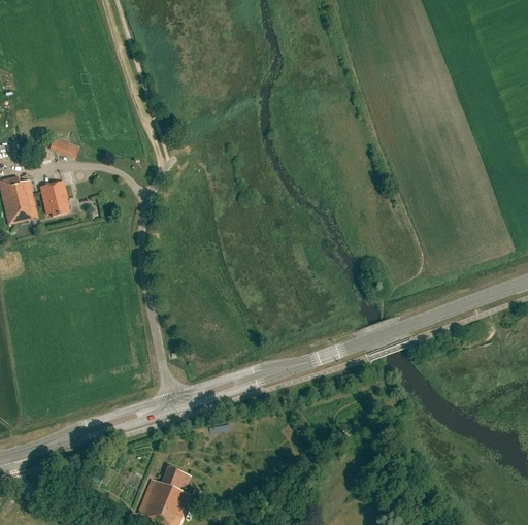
[(54,148),(76,156),(79,148),(54,138),(52,142),(56,143),(54,148)]
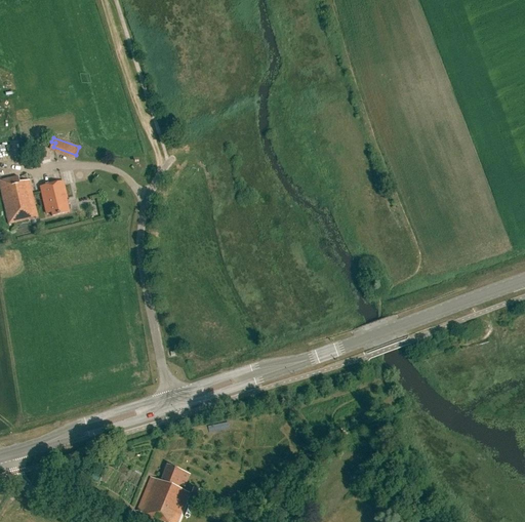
[(28,213),(37,210),(30,178),(21,181),(18,174),(0,178),(0,188),(8,222),(29,216),(28,213)]
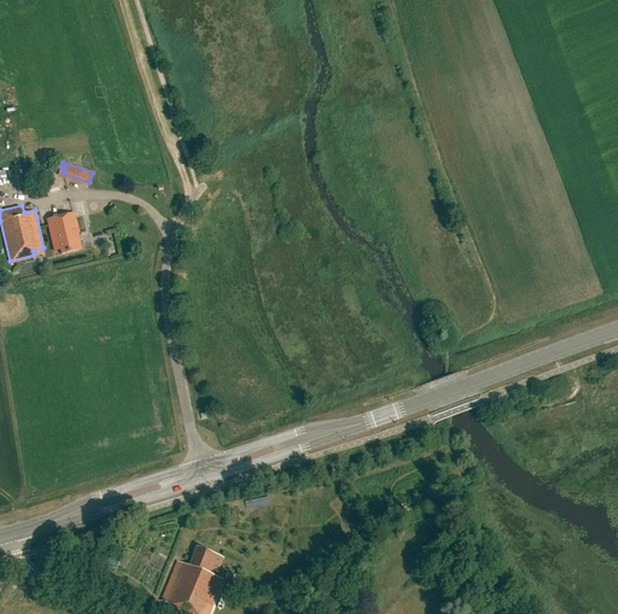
[(62,251),(82,246),(79,232),(81,232),(75,210),(47,217),(54,249),(60,246),(62,251)]
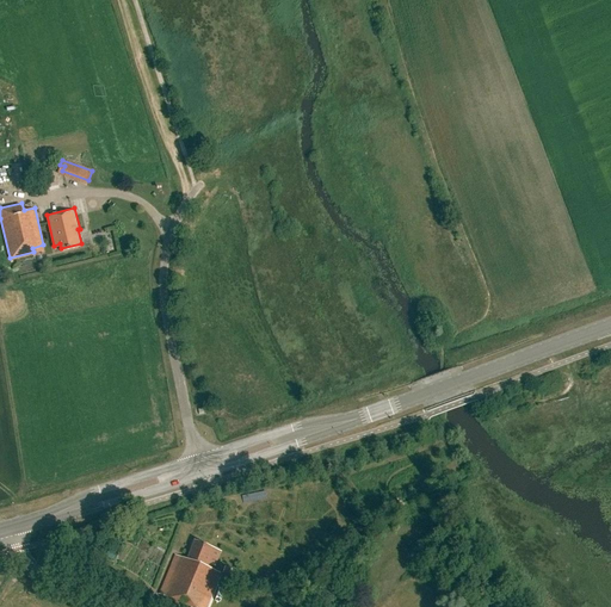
[(215,562),(221,547),(196,537),(189,555),(177,550),(160,590),(198,606),(204,606),(221,569),(210,565),(211,561),(215,562)]
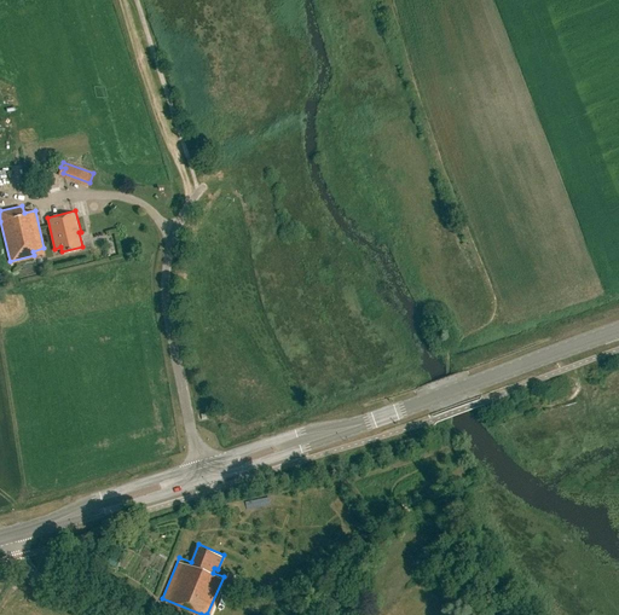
[(116,566),(120,558),(110,553),(106,560),(116,566)]
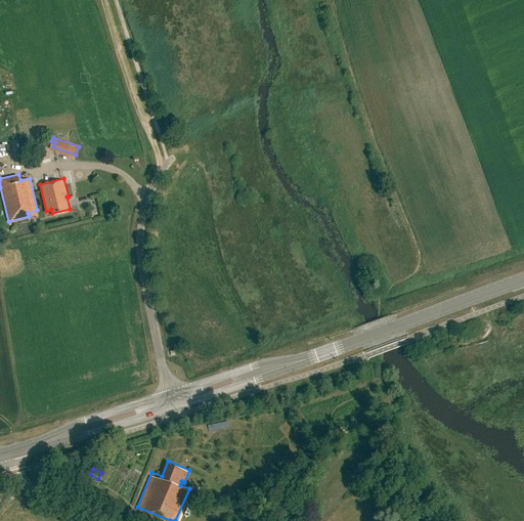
[(198,486),(199,486),(192,484),(190,490),(195,492),(197,490),(201,492),(202,488),(198,486)]
